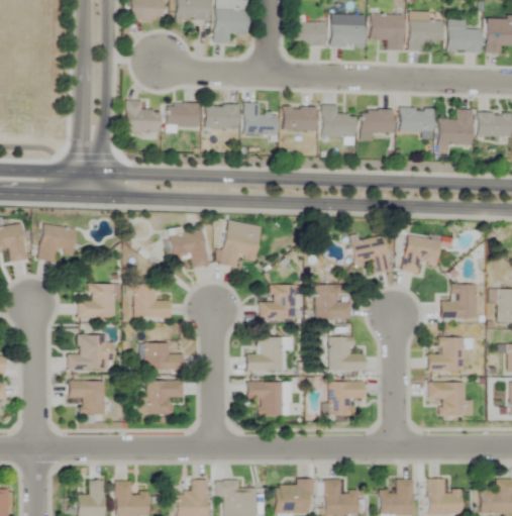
[(130,0),(130,20),(163,20),(162,0),(130,0)]
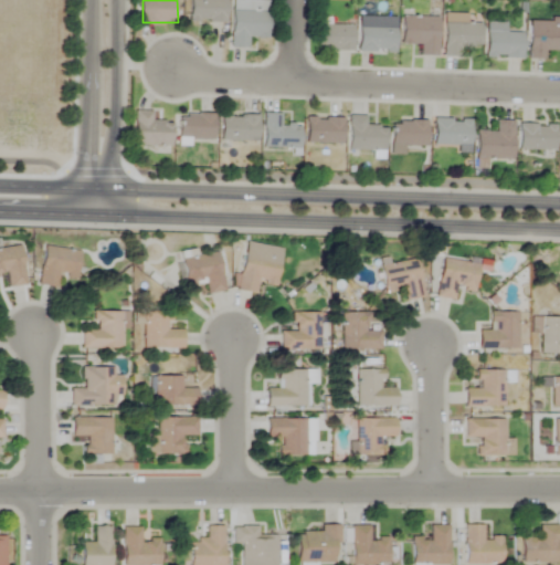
[(192,0),(193,22),(230,22),(229,0),(192,0)]
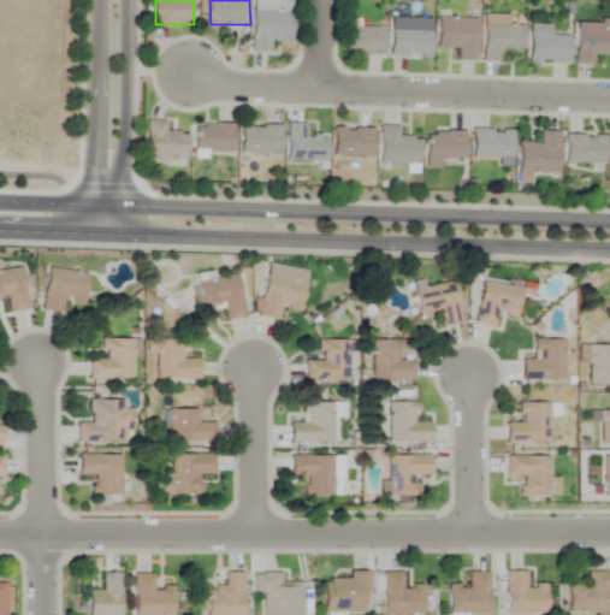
[(255,0),(255,52),(274,52),(274,40),(296,40),(296,0),(255,0)]
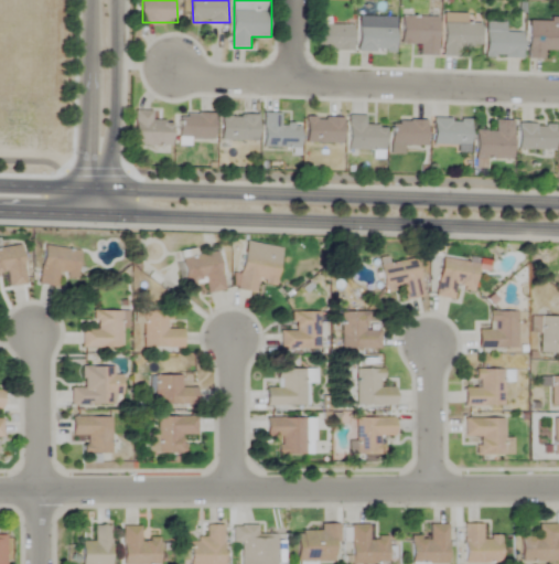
[(405,43),(423,43),(423,55),(441,55),(441,16),(405,16),(405,43)]
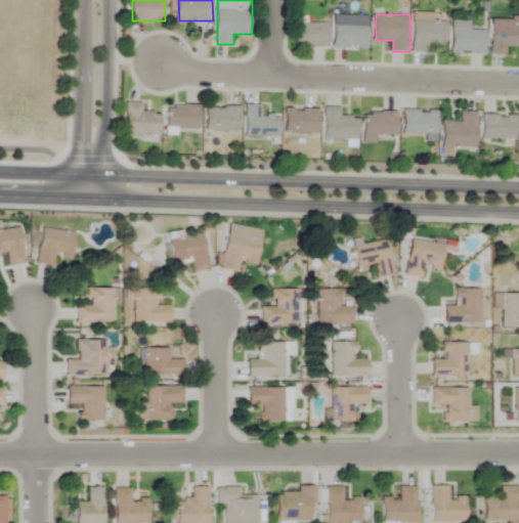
[(518,16),(493,17),(493,54),(509,54),(509,46),(518,46),(518,16)]
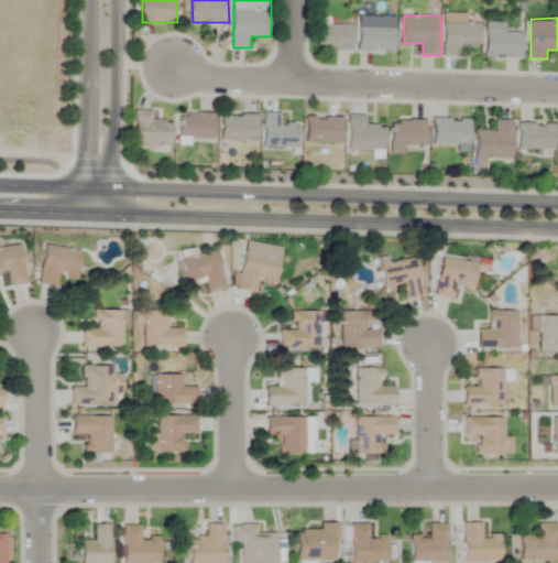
[(482,22),(446,22),(446,55),(462,55),(462,46),(482,46),(482,22)]
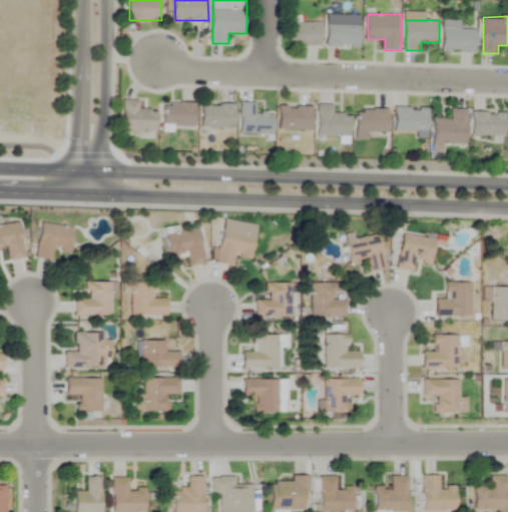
[(477,29),(462,29),(462,20),(445,20),(445,52),(477,52),(477,29)]
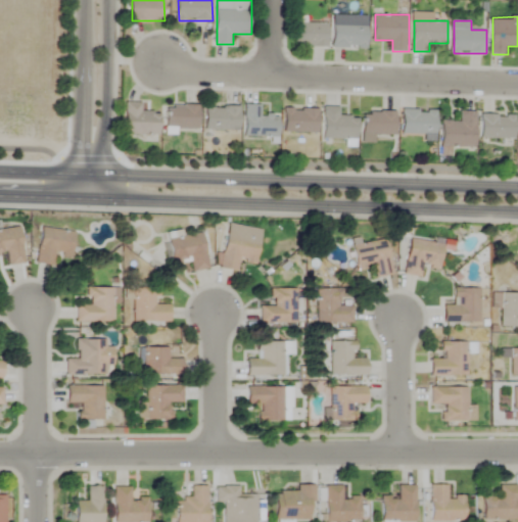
[(297,46),(330,46),(330,22),(297,22),(297,46)]
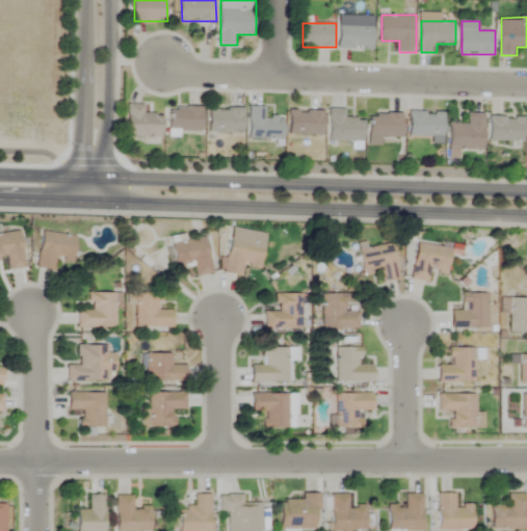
[(341,24),(341,48),(376,48),(376,24),(341,24)]
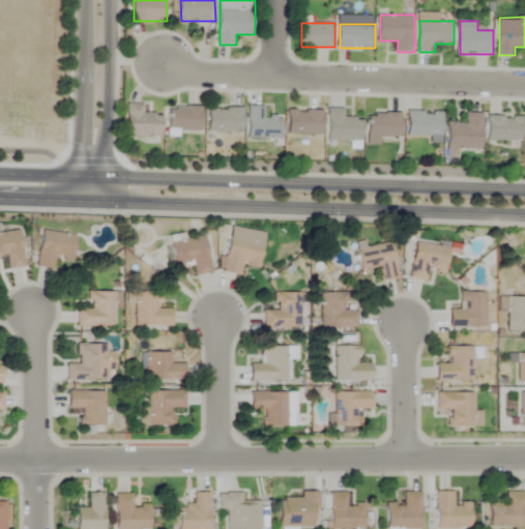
[(164,135),(164,113),(145,113),(145,103),(129,103),(129,135),(164,135)]
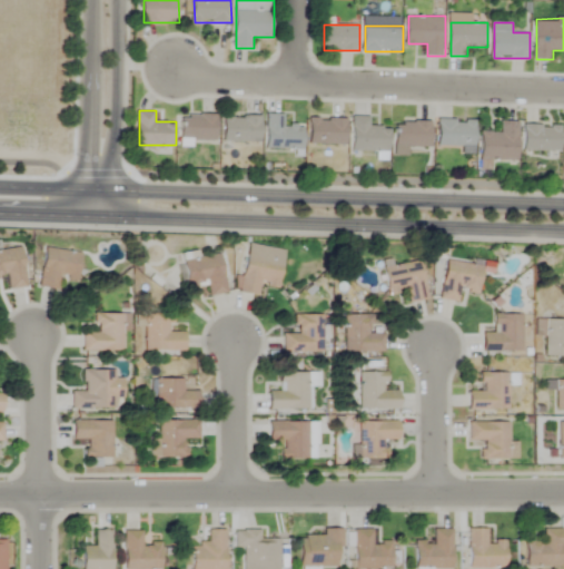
[(305,126),(285,126),(285,113),(269,113),(269,148),(305,148),(305,126)]
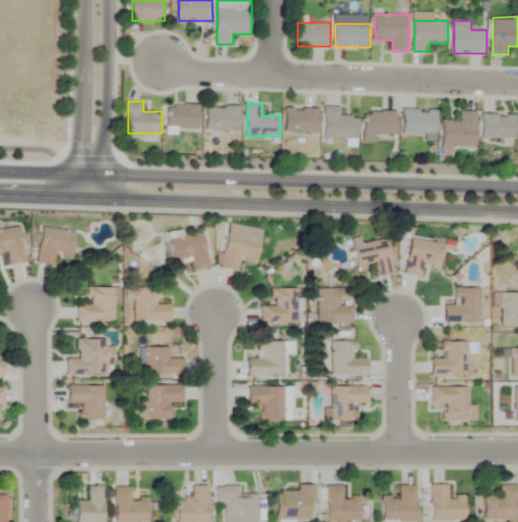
[(201,128),(201,104),(169,104),(169,128),(201,128)]
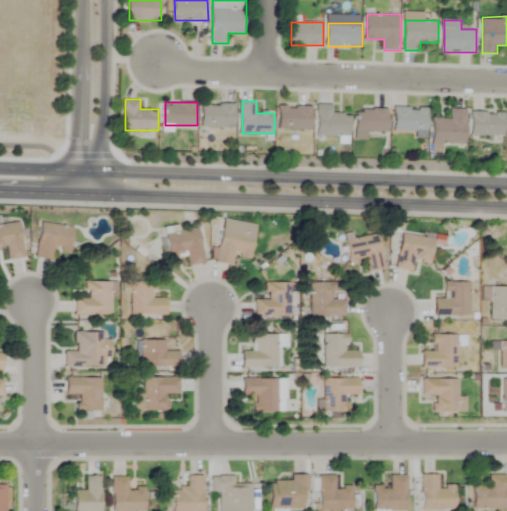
[(236,103),(203,103),(203,126),(236,126),(236,103)]
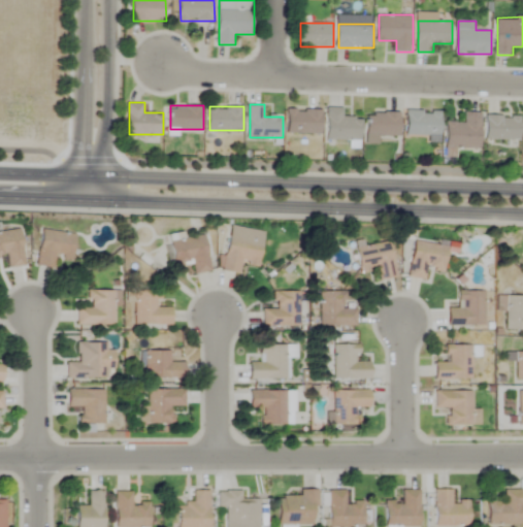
[(329,139),(363,139),(363,117),(345,117),(345,107),(329,107),(329,139)]
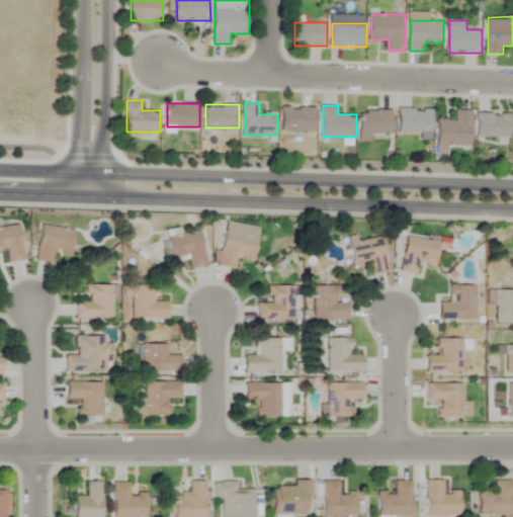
[(318,131),(318,106),(283,106),(283,131),(318,131)]
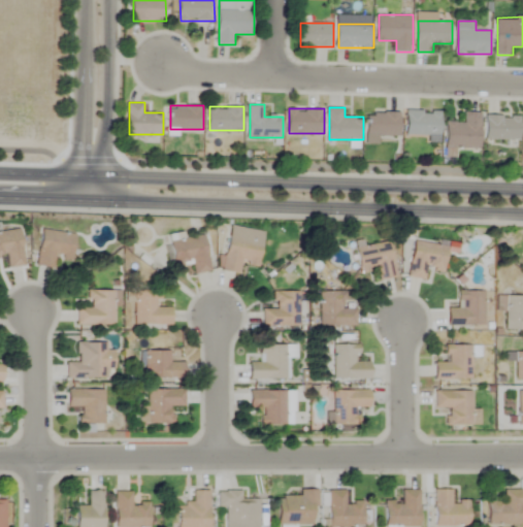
[(432,134),(432,138),(442,138),(442,110),(409,110),(409,134),(432,134)]
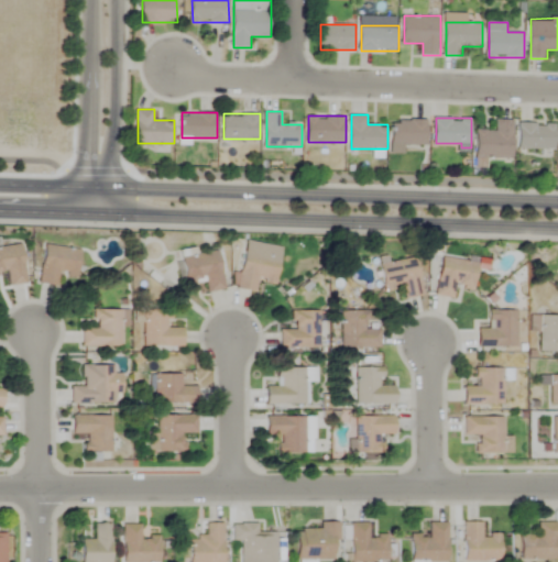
[(394,144),(428,144),(428,119),(394,119),(394,144)]
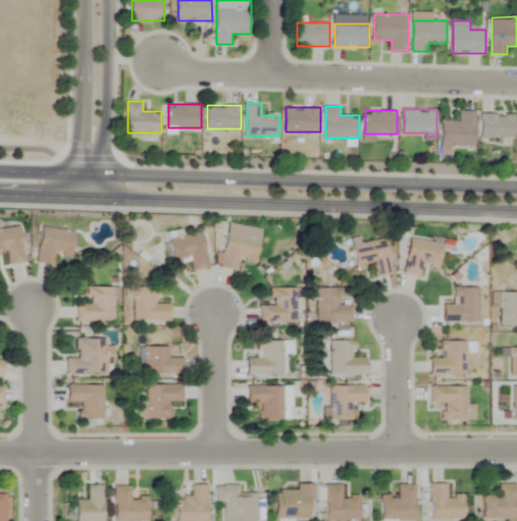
[(476,145),(476,110),(461,110),(461,120),(443,120),(443,154),(452,154),(452,145),(476,145)]
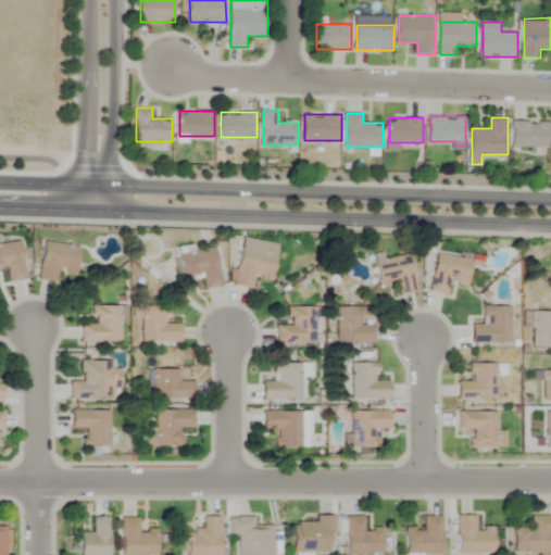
[(513,146),(550,146),(550,121),(513,121),(513,146)]
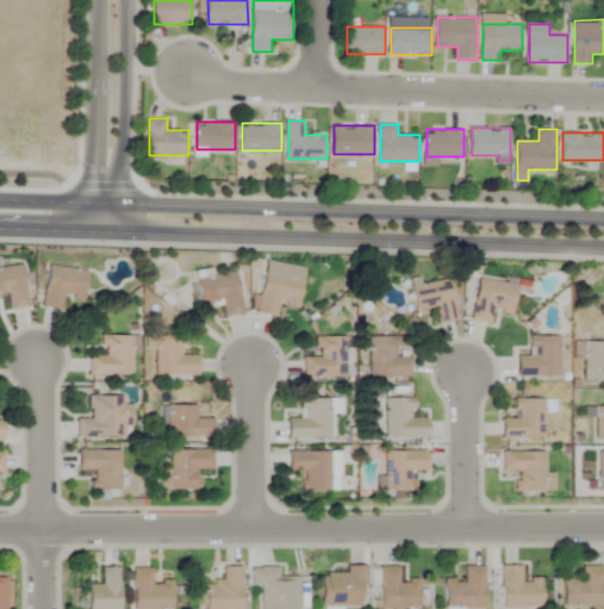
[(268,260),(260,312),(279,315),(281,303),(303,306),(309,267),(268,260)]
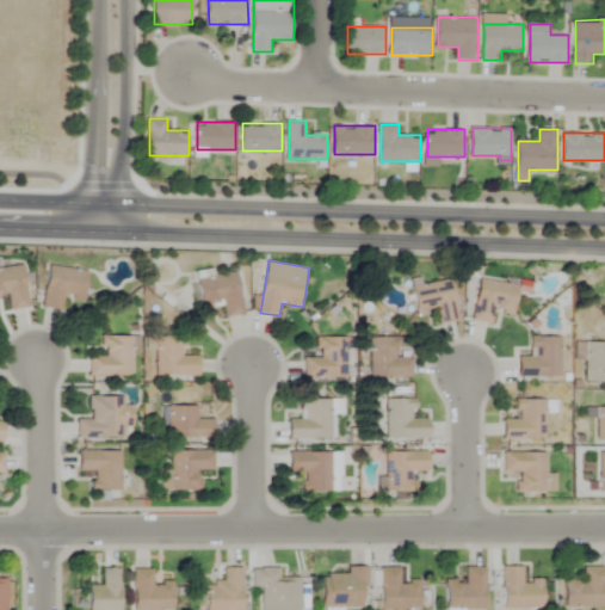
[(47,307),(66,309),(68,296),(87,299),(91,270),(51,265),(47,307)]
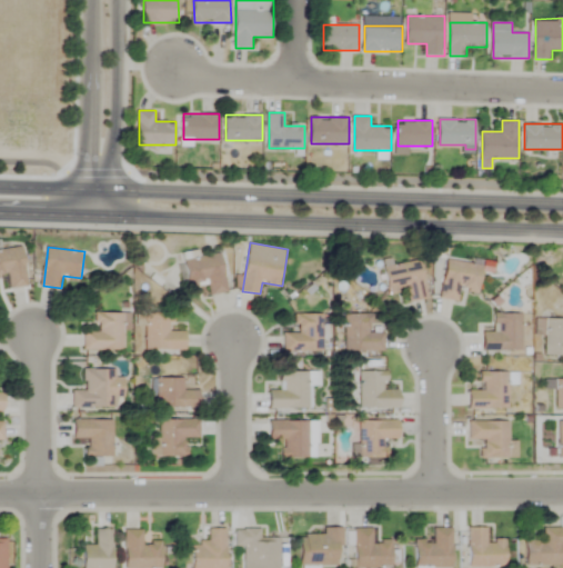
[(212,295),(229,291),(222,251),(187,258),(191,286),(210,282),(212,295)]
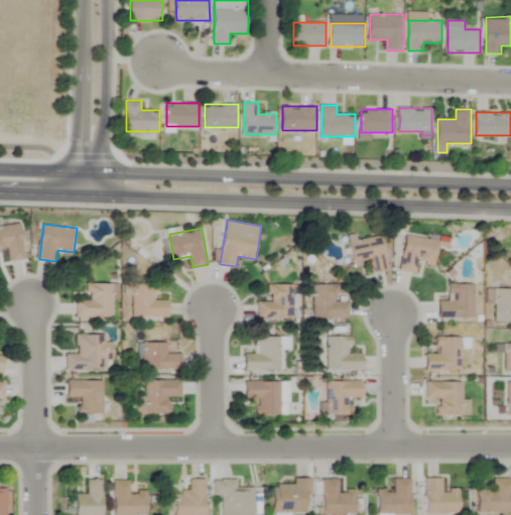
[(384,235),(351,241),(355,265),(371,262),(373,272),(390,270),(384,235)]
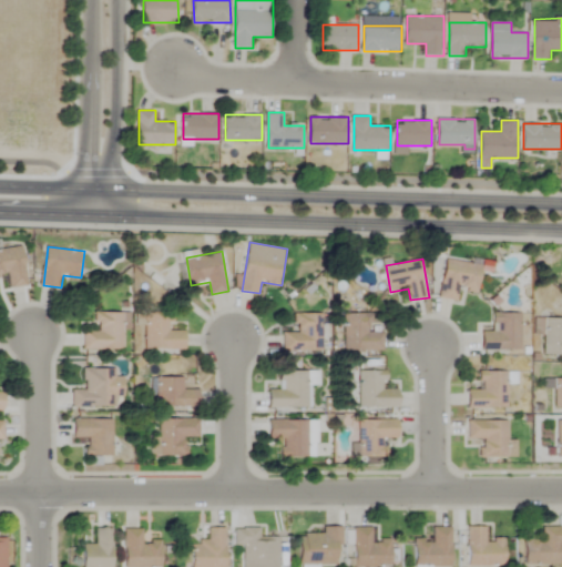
[(480,292),(483,263),(447,259),(441,297),(460,300),(461,290),(480,292)]
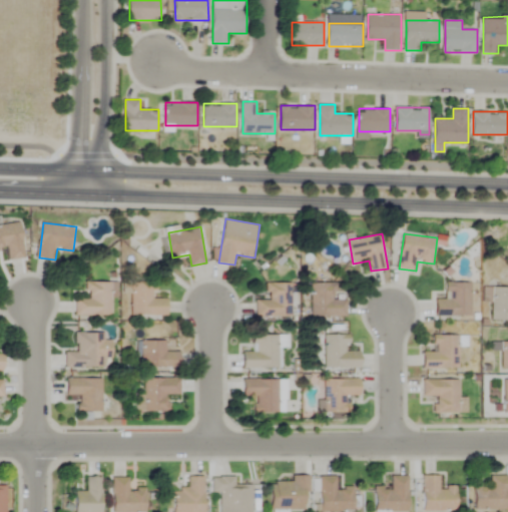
[(77,316),(115,316),(115,282),(89,282),(89,299),(77,299),(77,316)]
